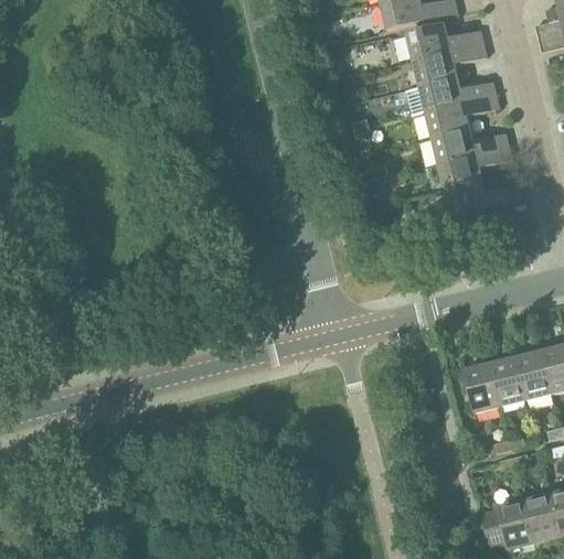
[(421,6),(419,0),(387,0),(379,2),(385,29),(457,12),(454,0),(444,0),(421,6)]
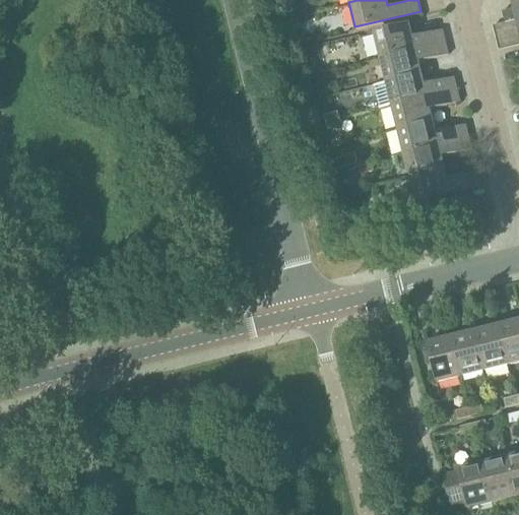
[(510,0),(512,7),(515,18),(518,31),(518,36),(518,0),(510,0)]
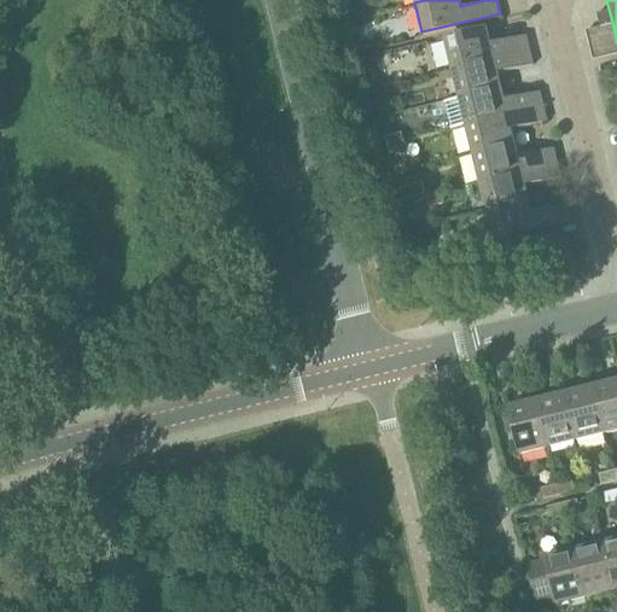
[(595,12),(599,24),(612,22),(609,9),(595,12)]
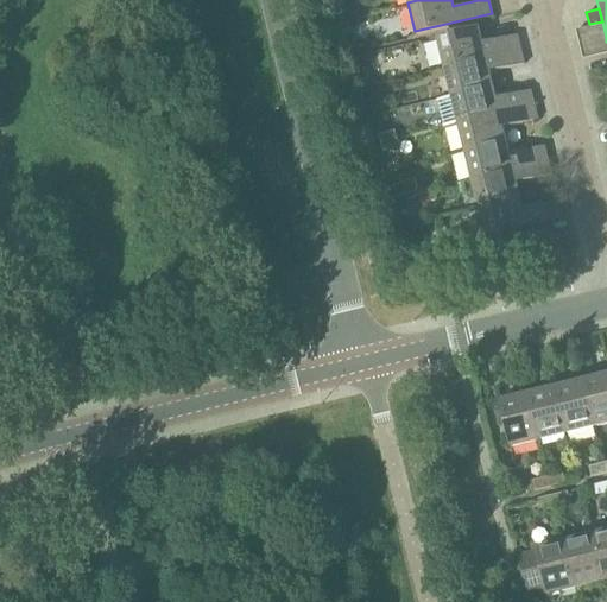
[(602,21),(589,24),(575,27),(579,43),(606,37),(602,21)]
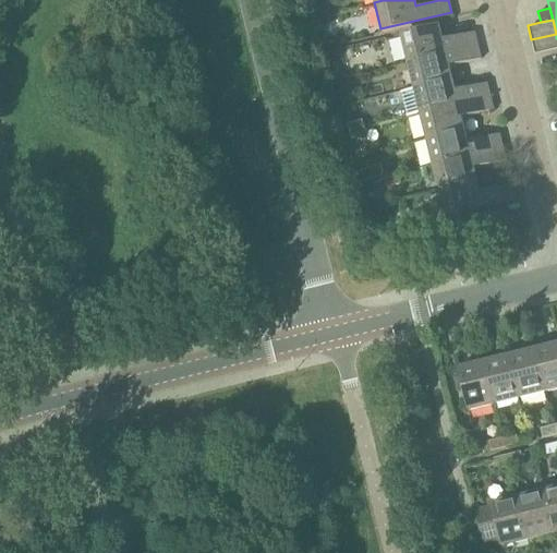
[(400,33),(407,60),(477,43),(474,29),(442,37),(438,24),(400,33)]
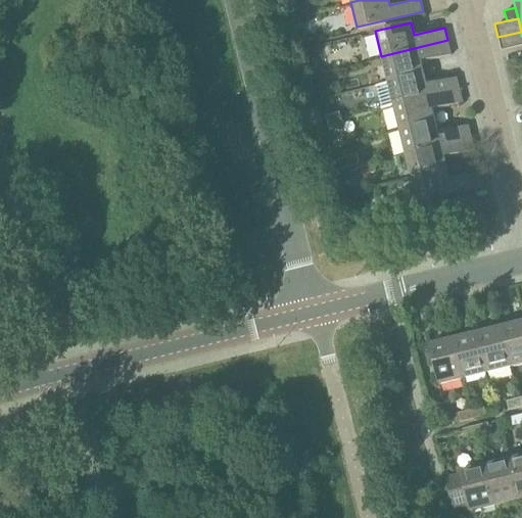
[(521,36),(521,32),(497,37),(501,48),(521,43),(521,36)]
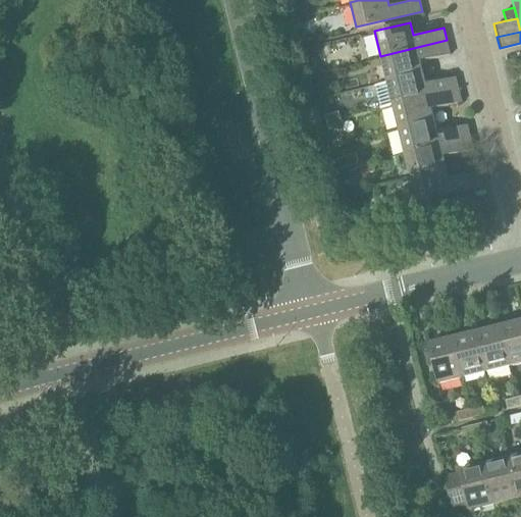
[(380,56),(385,80),(422,70),(419,59),(450,52),(447,40),(380,56)]
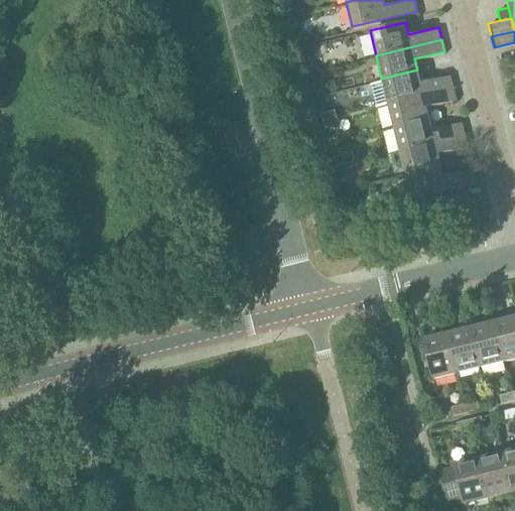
[(387,102),(453,86),(449,74),(420,82),(417,70),(381,79),(382,79),(370,82),(375,105),(387,102)]
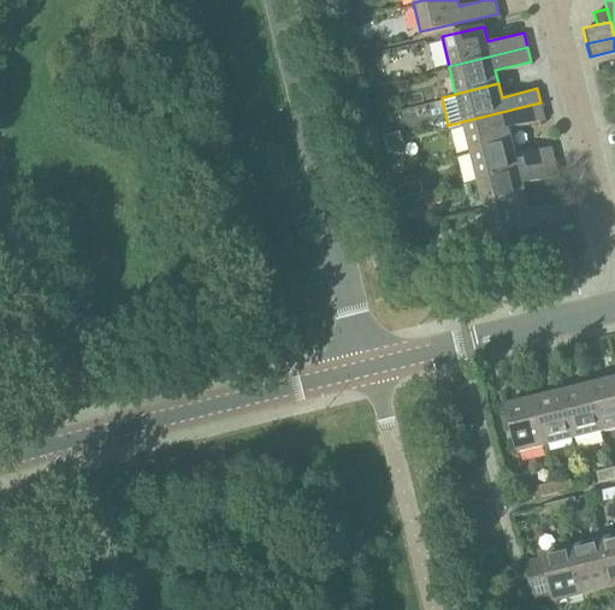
[(374,100),(378,113),(390,110),(386,98),(374,100)]
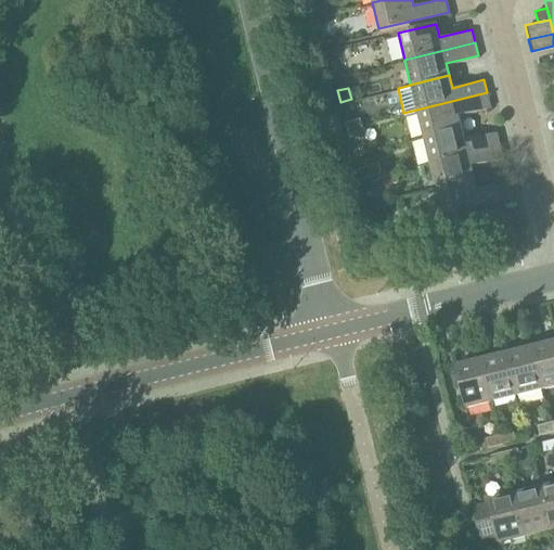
[(490,105),(487,92),(416,110),(423,136),(461,126),(458,114),(490,105)]
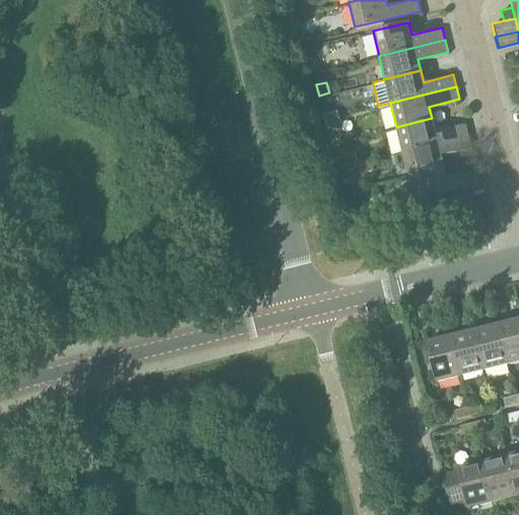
[(336,108),(322,112),(324,120),(338,116),(336,108)]
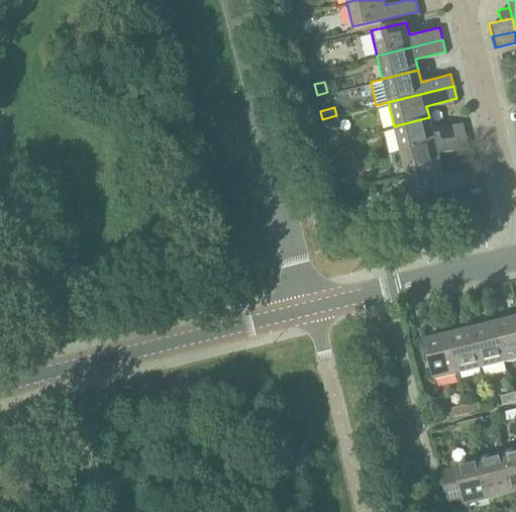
[(324,125),(338,122),(336,115),(322,119),(324,125)]
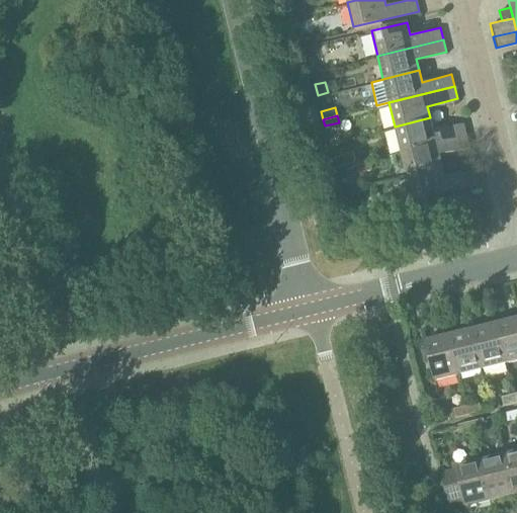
[(433,129),(430,117),(395,126),(400,149),(465,133),(463,121),(433,129)]
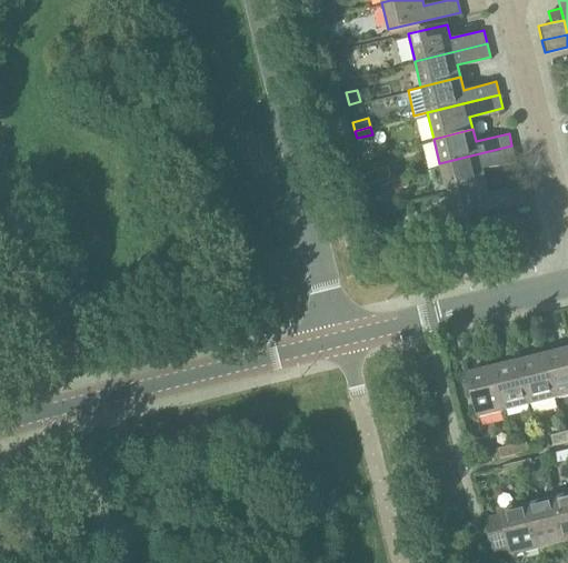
[(516,160),(511,146),(439,163),(446,190),(485,181),(482,168),(516,160)]
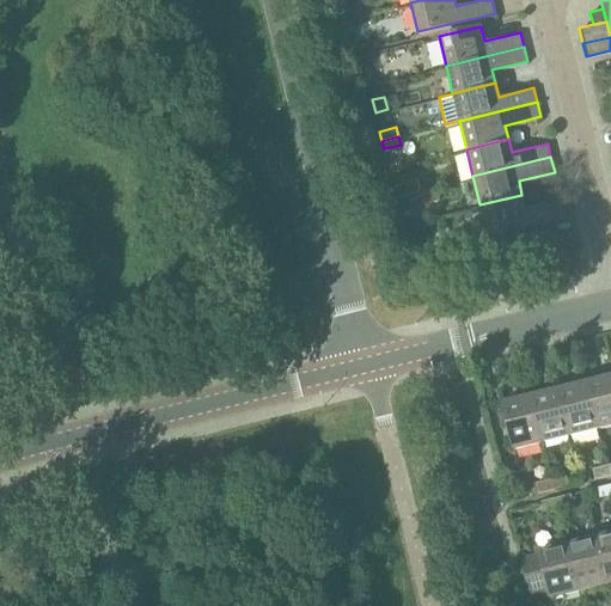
[(401,181),(393,182),(397,195),(403,193),(401,181)]
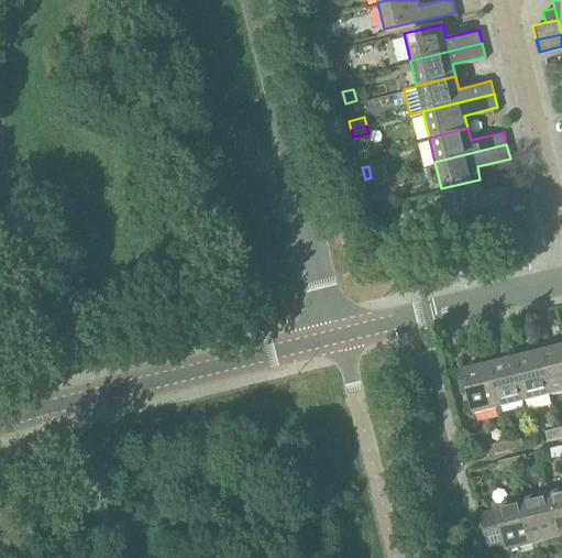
[(387,176),(389,186),(404,183),(401,173),(387,176)]
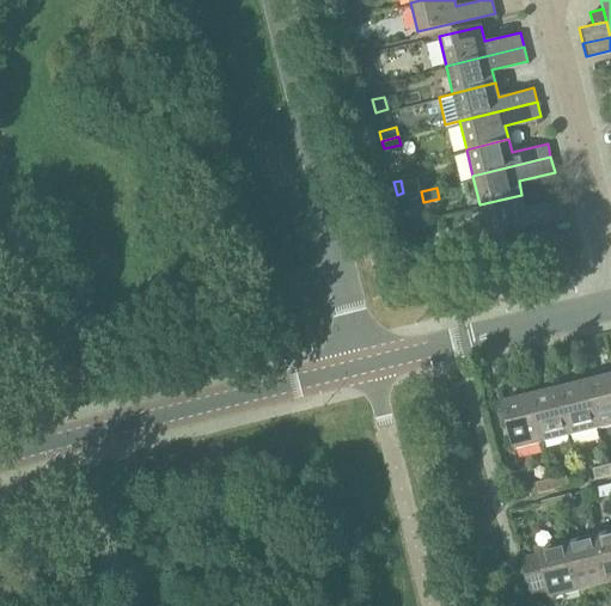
[(525,208),(521,195),(480,204),(487,233),(564,214),(561,200),(525,208)]
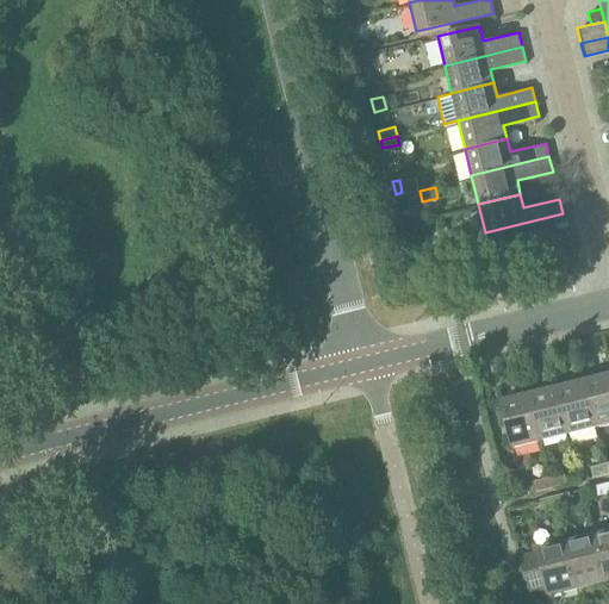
[(424,267),(440,263),(436,249),(421,253),(424,267)]
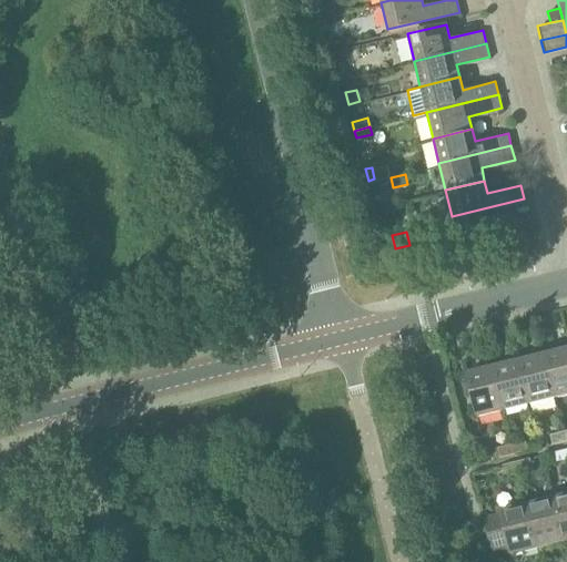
[(566,346),(544,351),(555,395),(566,391),(566,346)]
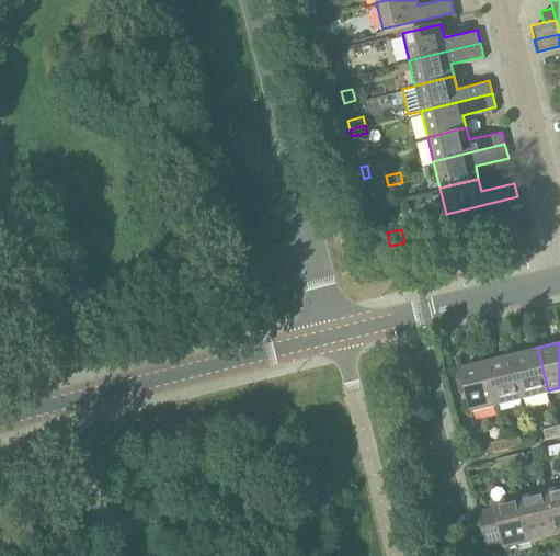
[(537,348),(512,354),(522,397),(548,390),(537,348)]
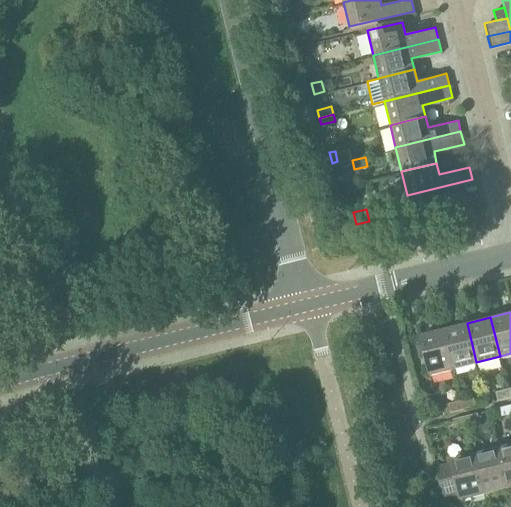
[(453,367),(476,362),(467,323),(443,329),(453,367)]
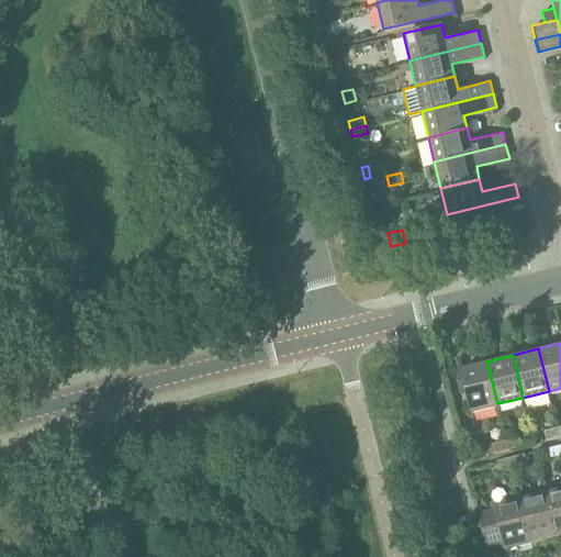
[(471,410),(497,403),(486,361),(461,367),(471,410)]
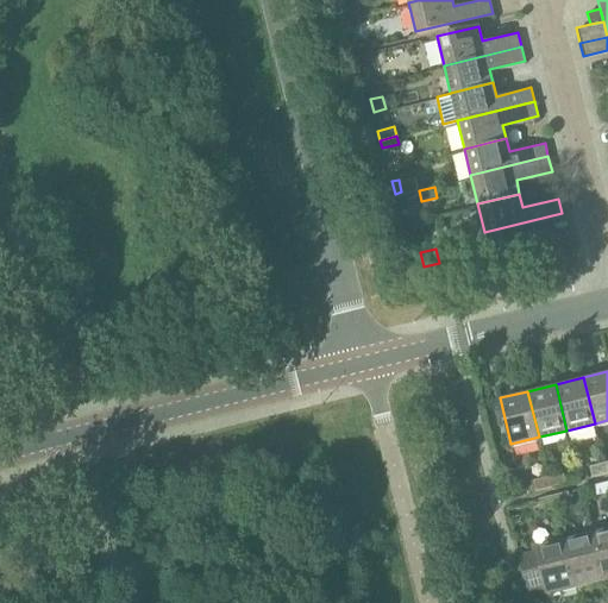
[(591,473),(606,470),(603,460),(589,464),(591,473)]
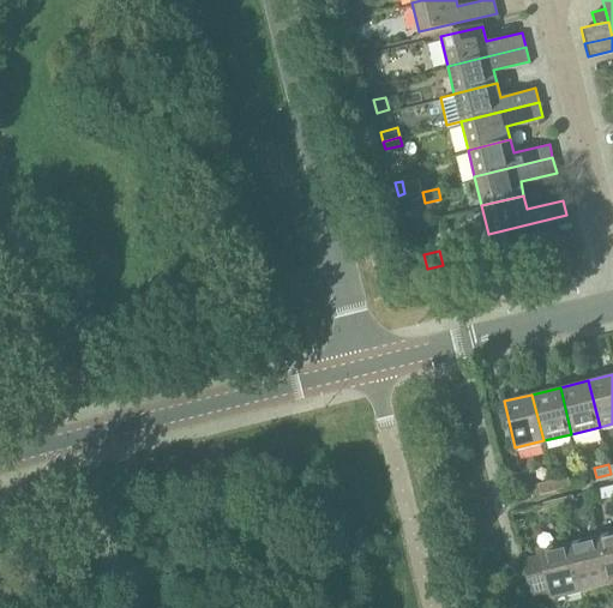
[(568,474),(552,477),(556,488),(570,485),(568,474)]
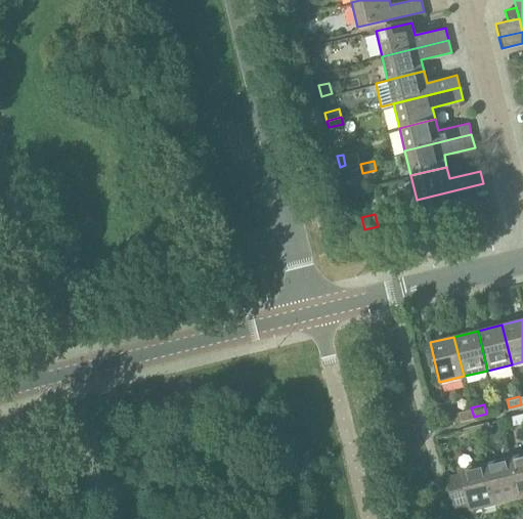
[(461,420),(474,417),(471,407),(459,411),(461,420)]
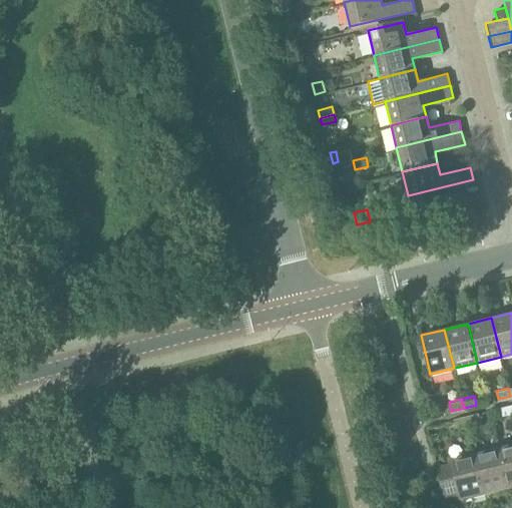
[(502,415),(511,412),(511,403),(500,407),(502,415)]
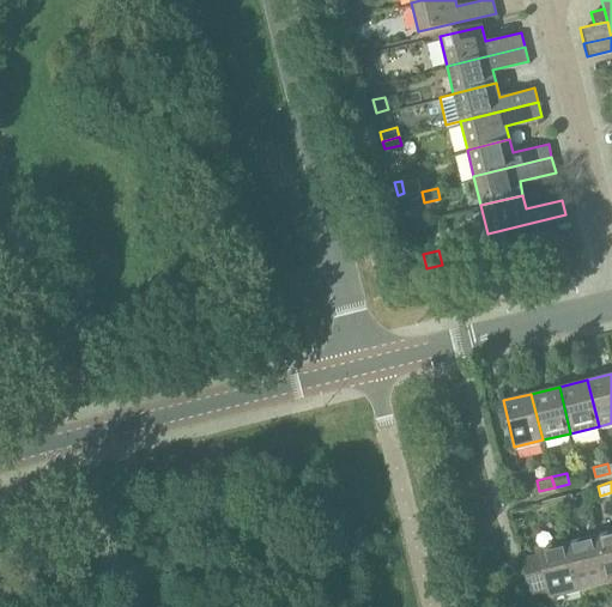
[(573,503),(570,492),(556,496),(558,505),(573,503)]
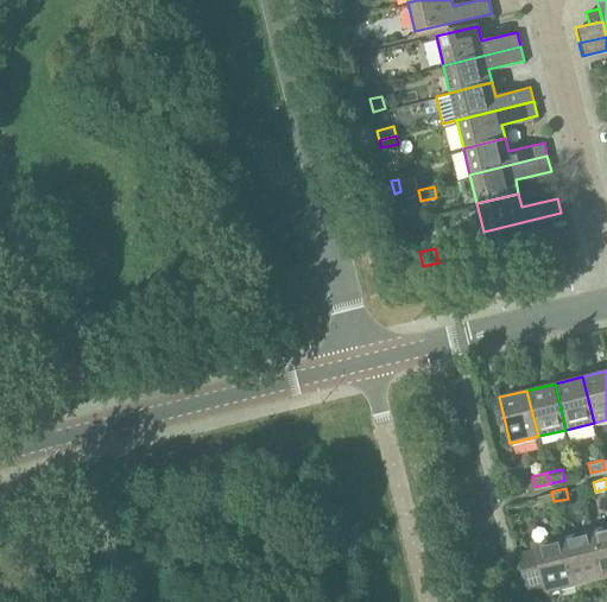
[(539,505),(554,501),(551,492),(537,495),(539,505)]
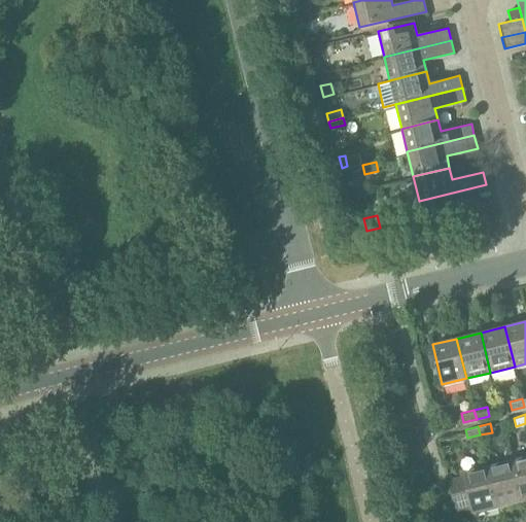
[(525,456),(512,460),(522,500),(525,498),(525,456)]
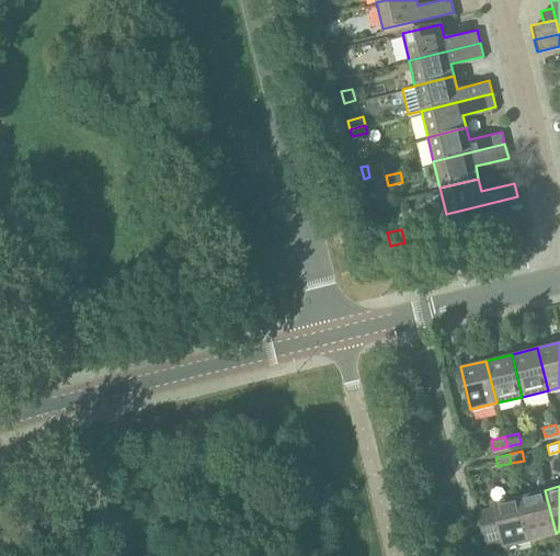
[(545,490),(520,497),(529,539),(556,533),(545,490)]
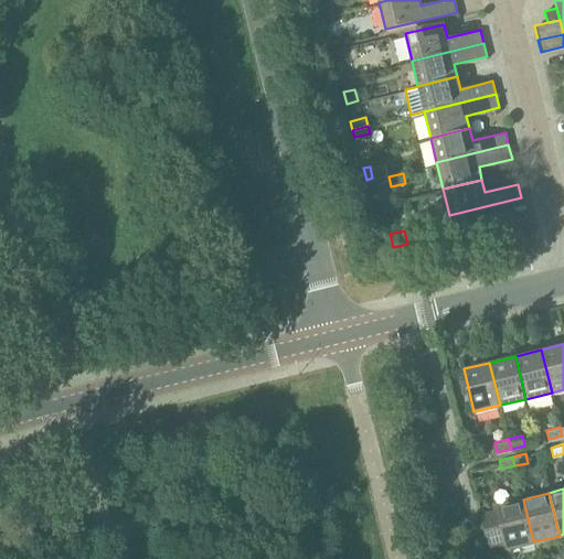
[(507,548),(533,541),(523,500),(497,506),(497,507),(480,512),(489,546),(506,541),(507,548)]
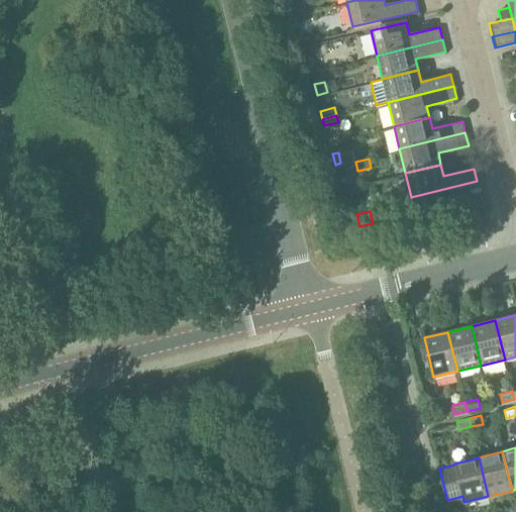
All buildings are outlined.
